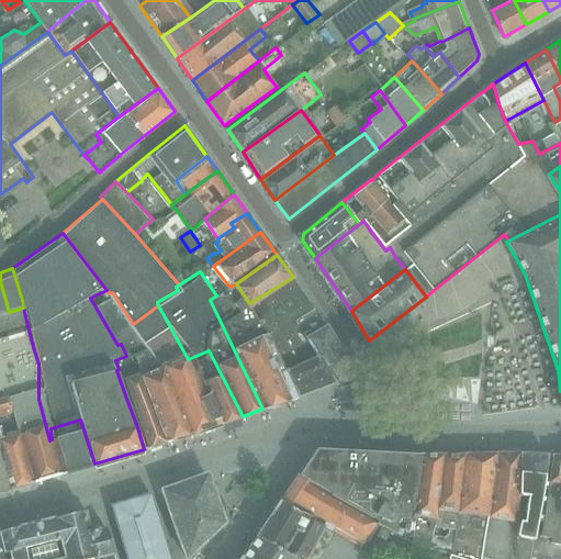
[(314,308),(293,277),(249,303),(267,335),(298,397),(335,383),(295,320),(314,308)]
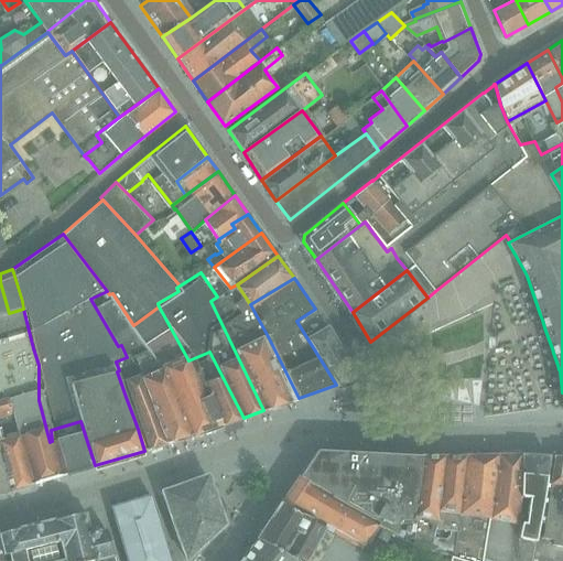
[(230,288),(217,297),(210,301),(263,410),(299,398),(268,336),(250,304),(237,284),(230,288)]
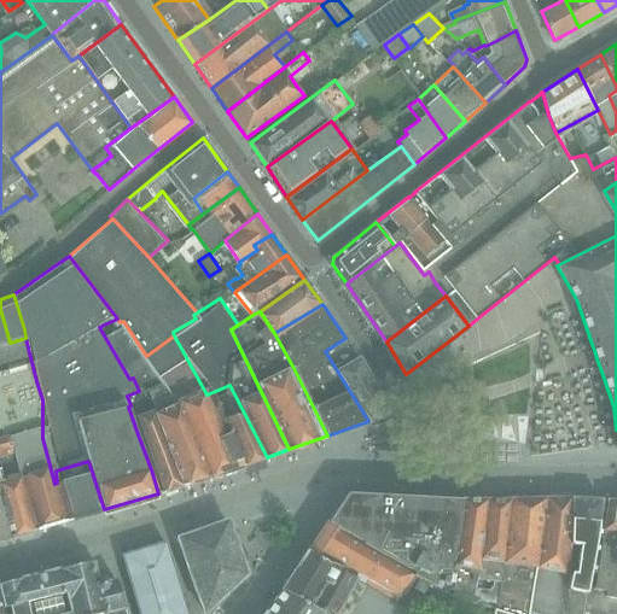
[(120,322),(117,319),(99,327),(129,379),(133,378),(139,391),(144,390),(150,404),(155,416),(184,484),(210,477),(161,378),(146,356),(123,321),(120,322)]
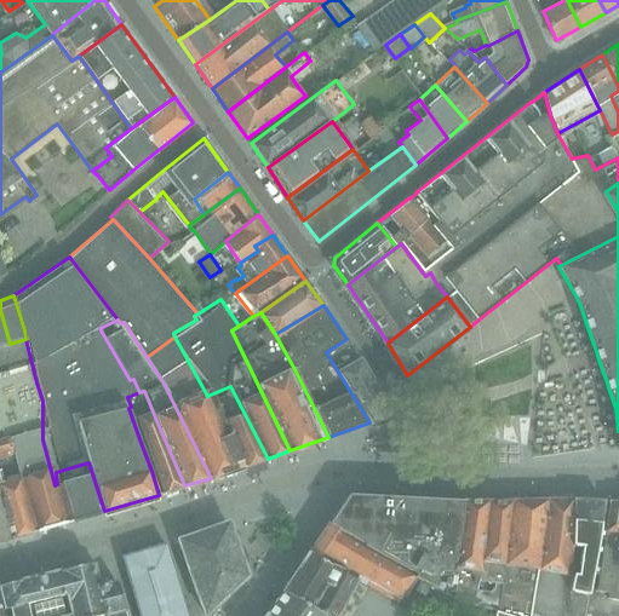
[(207,396),(175,337),(147,357),(161,379),(211,478),(244,466),(207,396)]
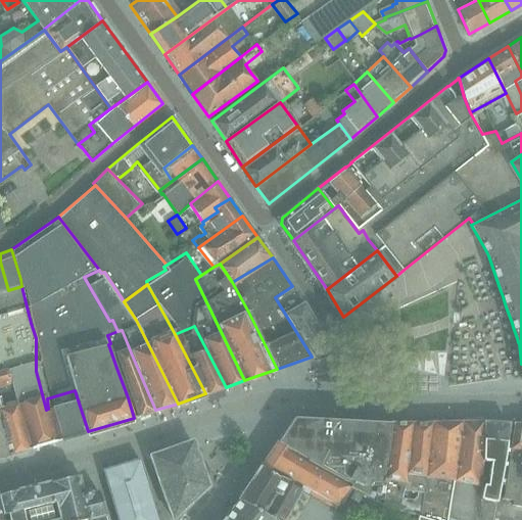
[(31,323),(21,286),(8,290),(0,291),(0,383),(7,382),(13,405),(16,404),(32,448),(57,440),(46,410),(36,371),(36,338),(31,323)]
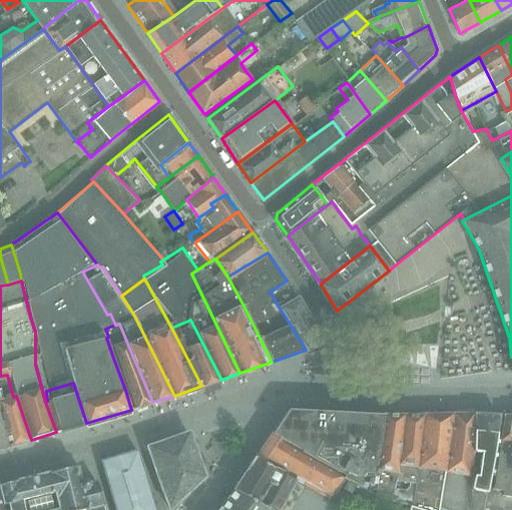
[(298,297),(287,281),(270,292),(306,350),(320,344),(322,338),(298,297)]
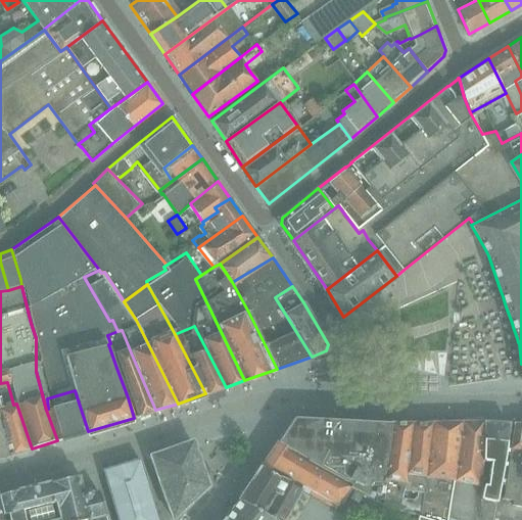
[(194,326),(175,334),(205,393),(226,387),(194,326)]
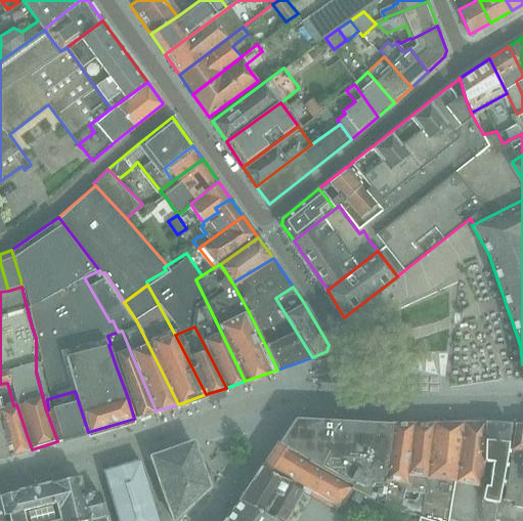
[(131,353),(127,343),(115,347),(132,398),(139,417),(156,410),(131,353)]
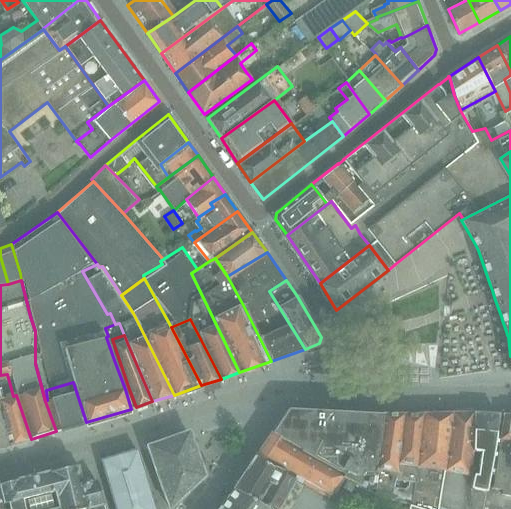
[(13,396),(7,374),(0,375),(0,409),(9,444),(31,439),(16,395),(13,396)]
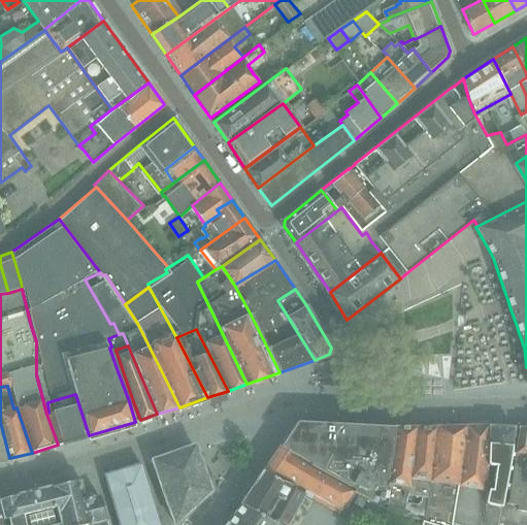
[(89,435),(75,394),(47,402),(48,413),(46,414),(58,445),(89,435)]
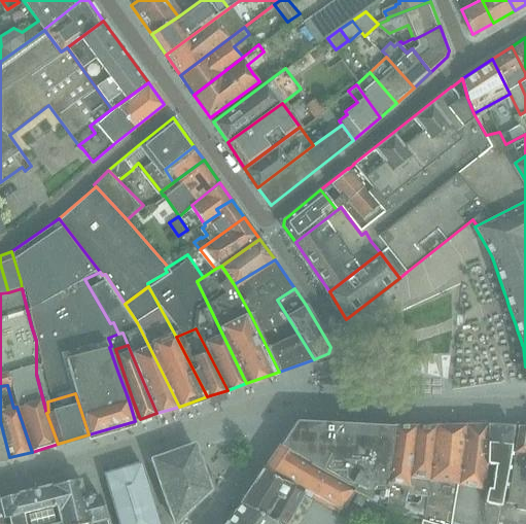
[(296,420),(279,445),(279,446),(355,486),(353,490),(385,505),(390,480),(386,480),(394,425),(296,420)]
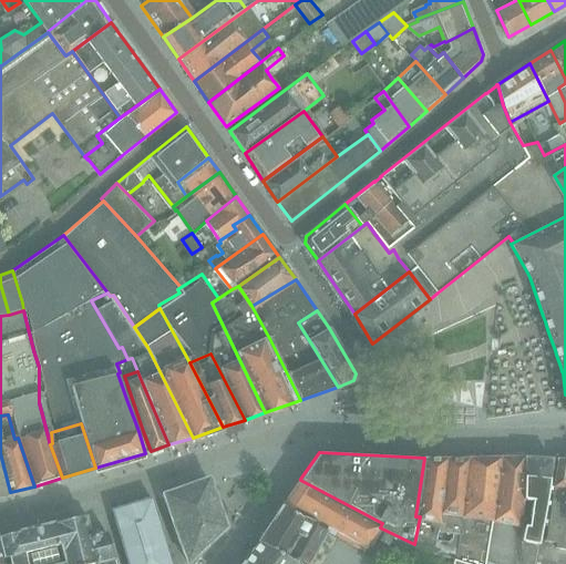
[(0,494),(10,492),(0,453),(0,494)]
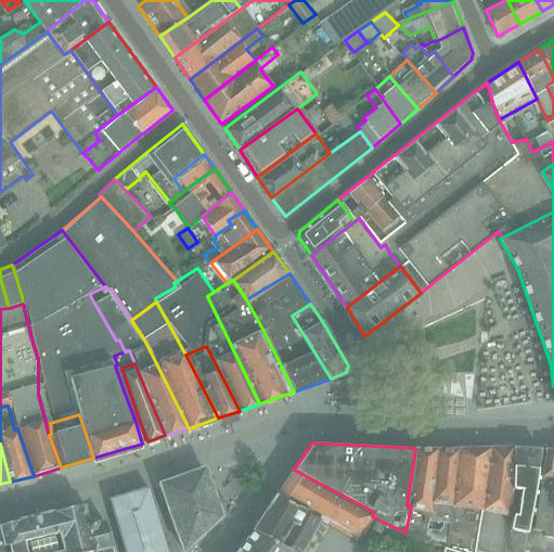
[(509,503),(499,551),(464,551),(448,547),(446,551),(517,551),(541,449),(513,447),(509,503)]
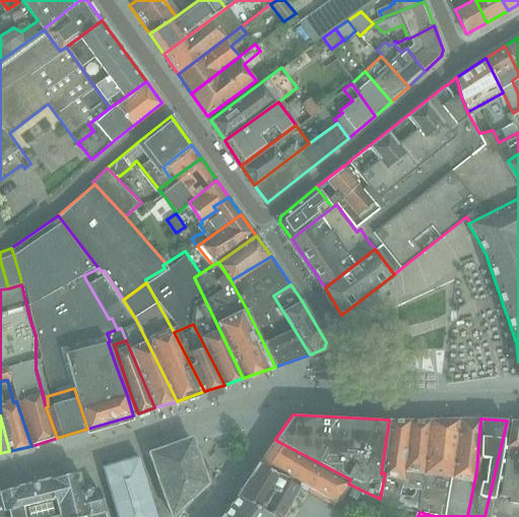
[(435,516),(445,516),(459,418),(430,419),(422,499),(419,512),(435,516)]
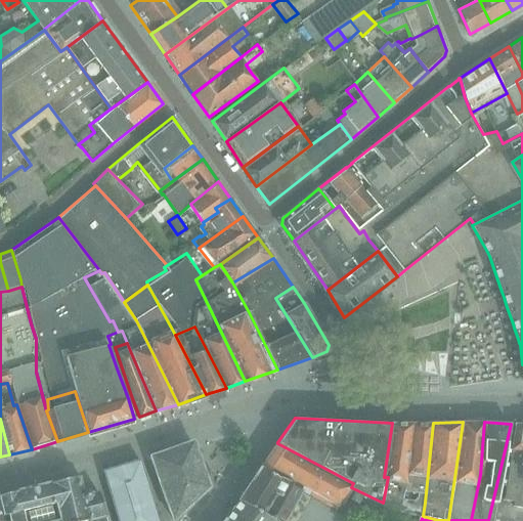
[(484,422),(463,422),(448,520),(471,520),(480,475),(484,422)]
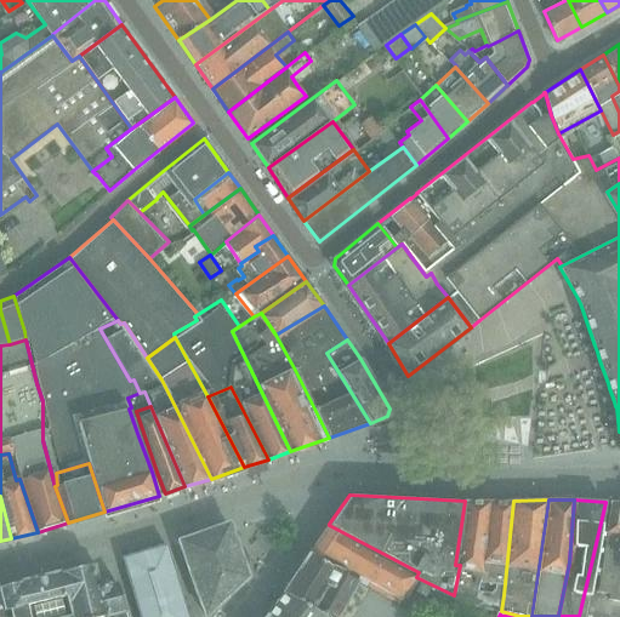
[(479,584),(489,501),(465,501),(455,565),(460,565),(454,595),(477,603),(478,589),(479,584)]
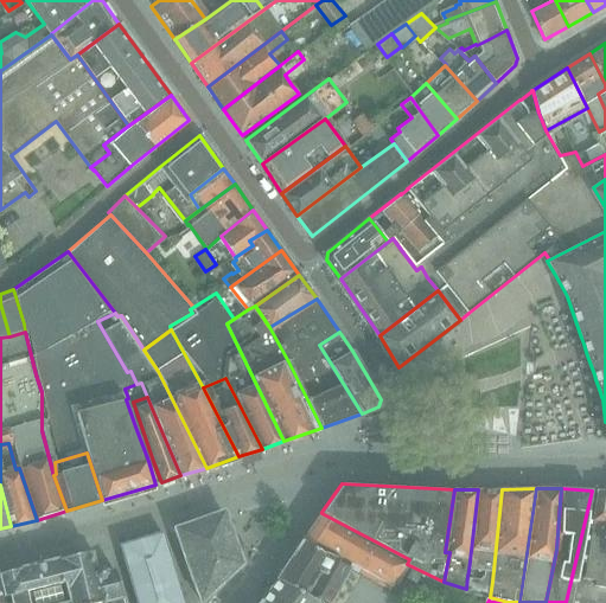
[(492,582),(502,489),(478,489),(469,571),(485,573),(480,577),(480,581),(492,582)]
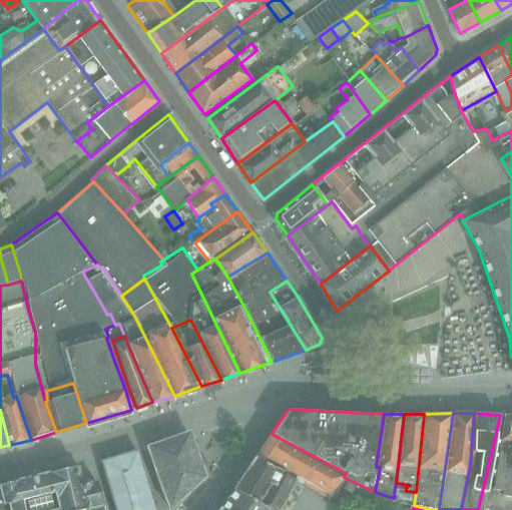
[(507,509),(511,492),(511,414),(500,415),(478,509),(507,509)]
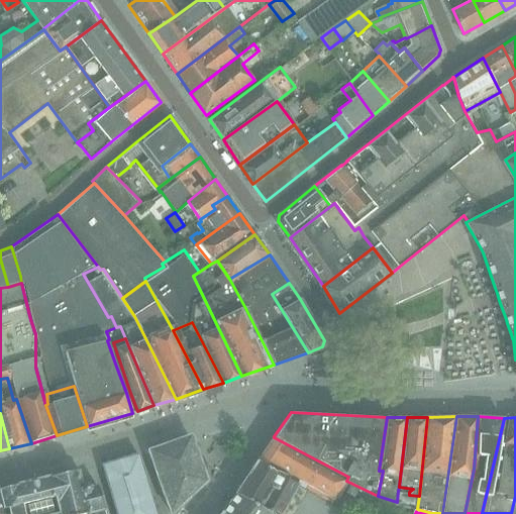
[(191,434),(171,441),(148,449),(171,510),(173,510),(183,502),(205,482),(205,477),(191,434)]
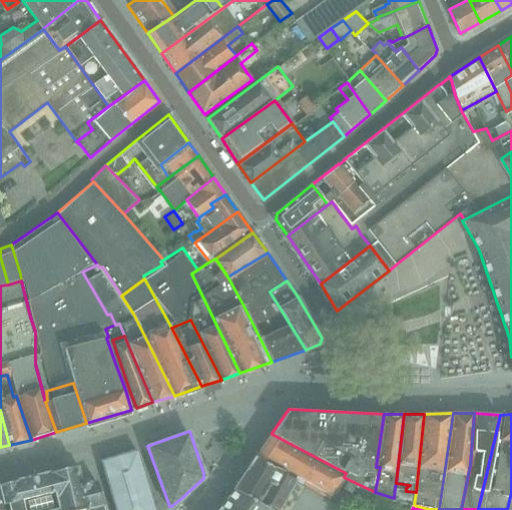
[(346,473),(272,434),(256,458),(353,509),(358,500),(337,488),(344,477),(346,473)]
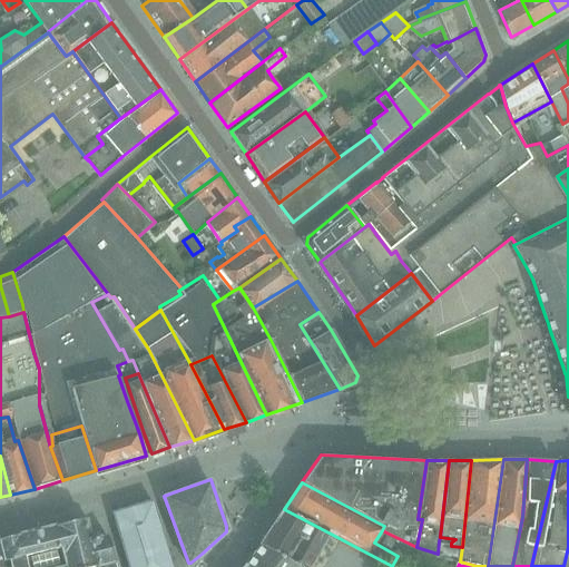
[(114,511),(130,566),(172,566),(153,500),(114,511)]
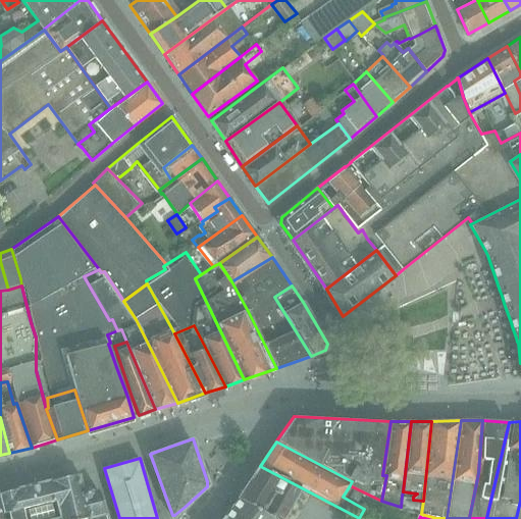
[(358,518),(359,518),(260,466),(240,497),(271,518),(358,518)]
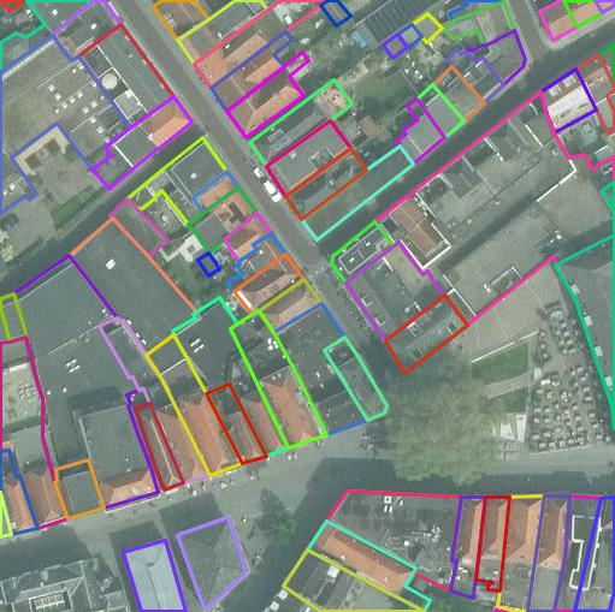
[(92,558),(58,566),(0,580),(0,611),(126,611),(117,576),(107,578),(107,577),(102,575),(96,576),(92,558)]
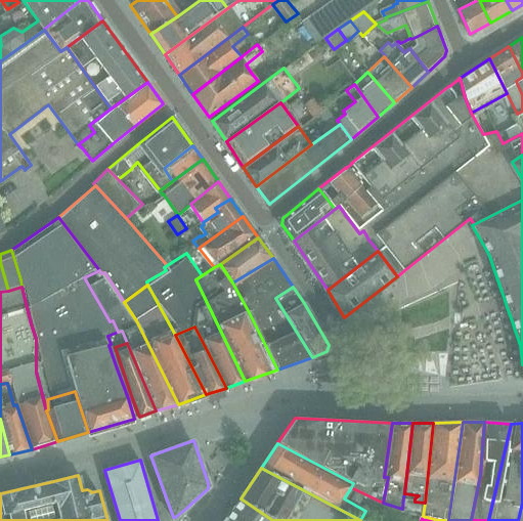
[(415,498),(403,497),(402,509),(423,516),(425,503),(415,502),(415,498)]
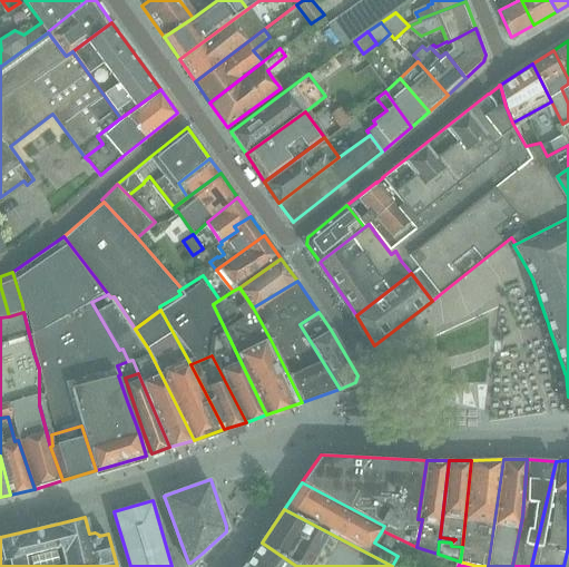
[(296,566),(262,543),(245,566),(246,566),(296,566)]
